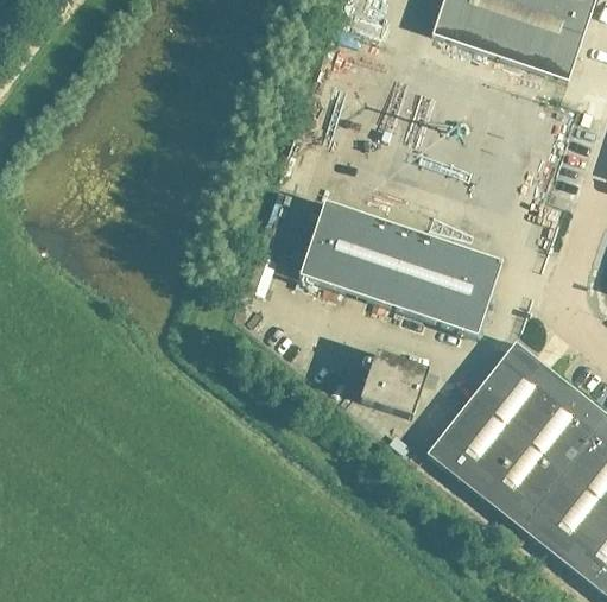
[(568,78),(593,0),(441,0),(431,32),(568,78)]
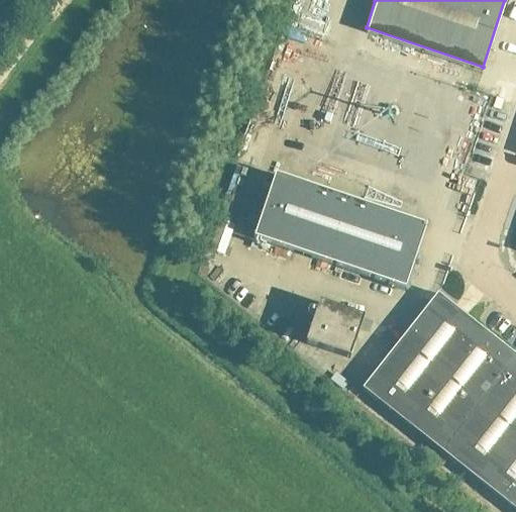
[(405,285),(426,221),(276,170),(253,233),(405,285)]
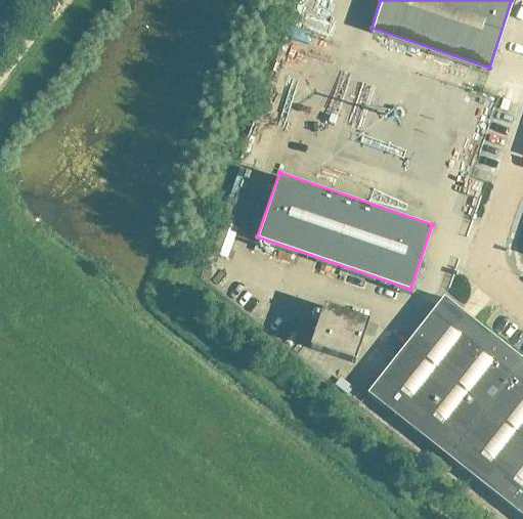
[(522,355),(444,293),(367,389),(435,442),(454,459),(522,512),(522,355)]
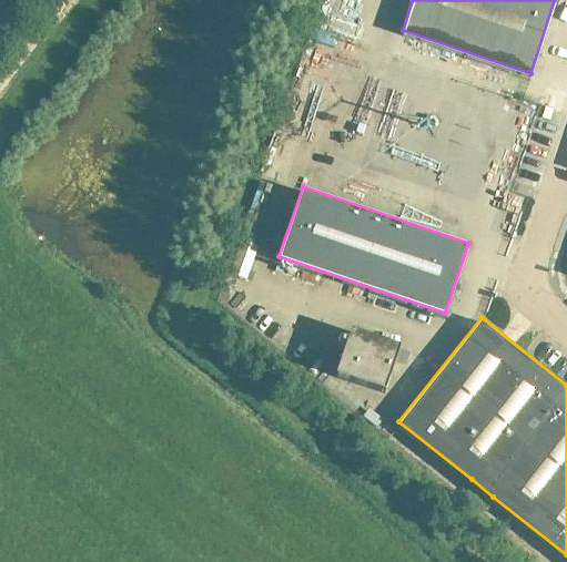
[(384,388),(400,343),(351,326),(336,371),(384,388)]
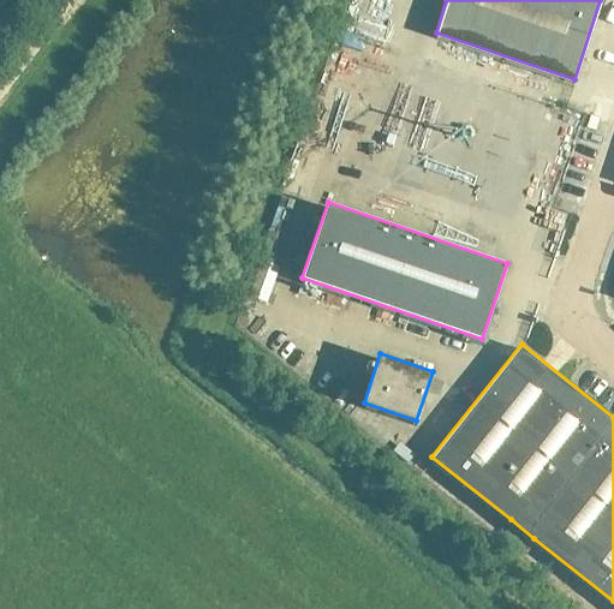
[(511,519),(504,529),(526,547),(534,538),(511,519)]
